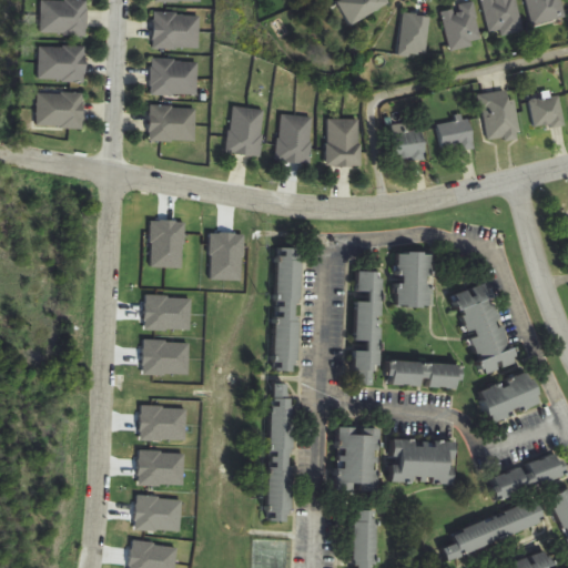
[(483,0),(489,38),(523,31),(516,0),(483,0)]
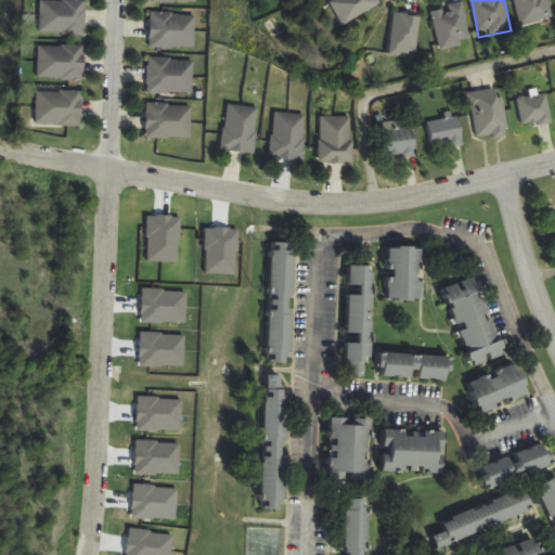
[(553,20),(549,0),(514,0),(519,25),(553,20)]
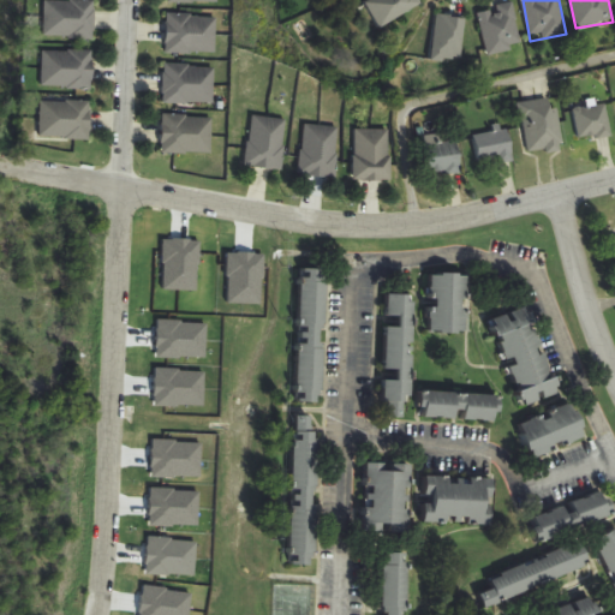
[(95,40),(95,1),(45,1),(45,39),(95,40)]
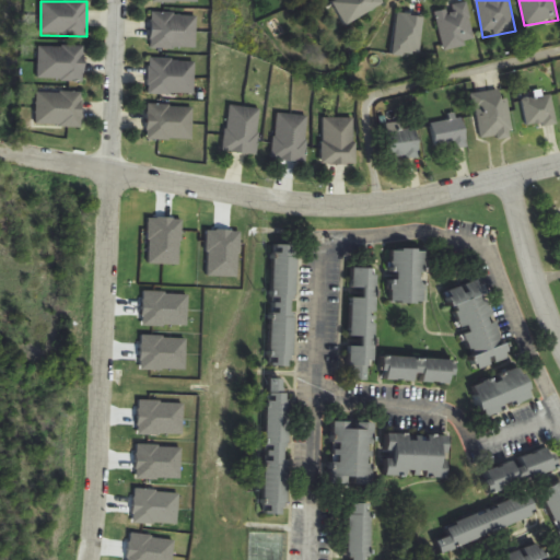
[(436,12),(442,50),(475,45),(467,2),(451,4),(451,10),(436,12)]
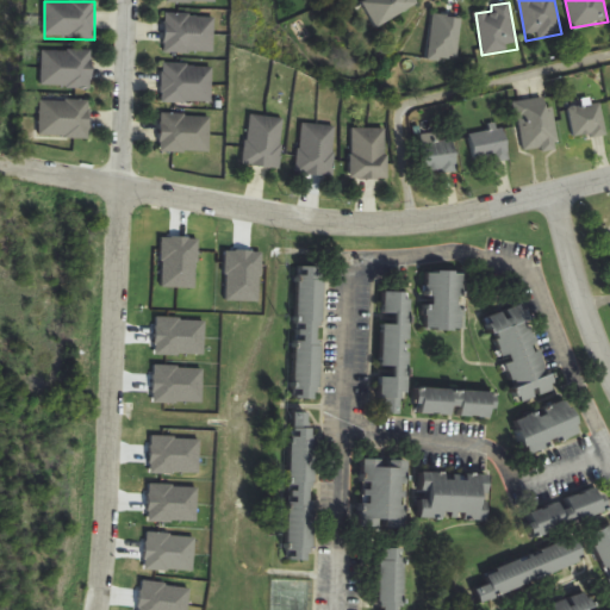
[(213,54),(215,16),(165,16),(165,54),(213,54)]
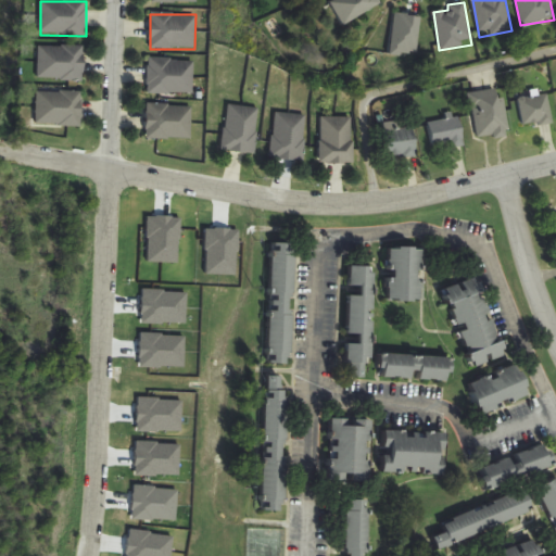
[(85,47),(38,47),(38,80),(85,80),(85,47)]
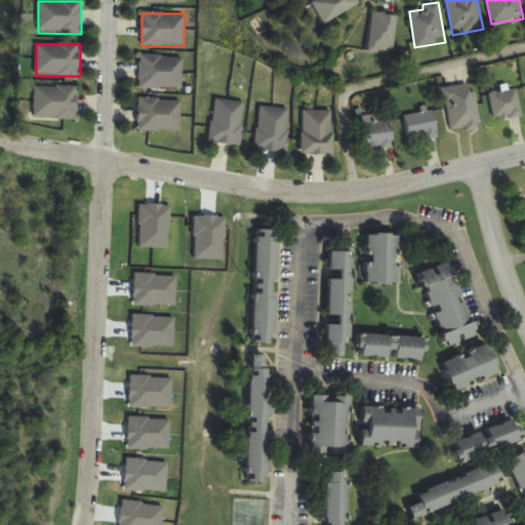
[(139,89),(183,89),(183,56),(139,56),(139,89)]
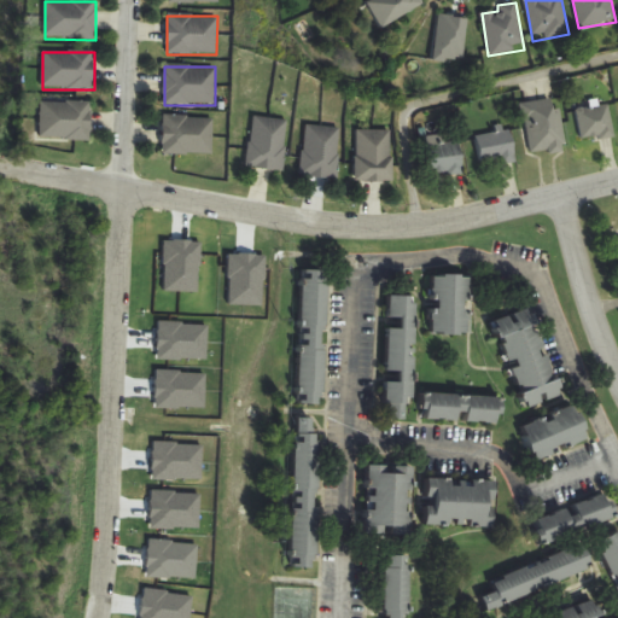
[(528,155),(565,150),(559,99),(522,104),(528,155)]
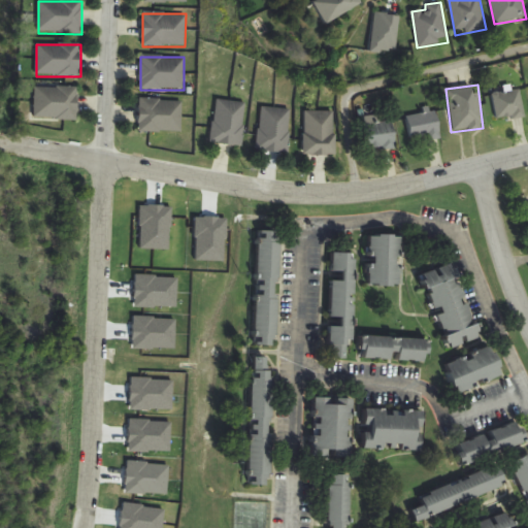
[(78,120),(78,87),(35,87),(35,120),(78,120)]
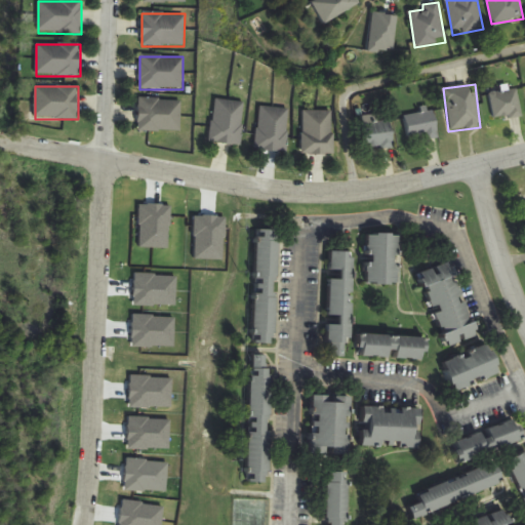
[(490,92),(492,120),(520,118),(518,90),(490,92)]
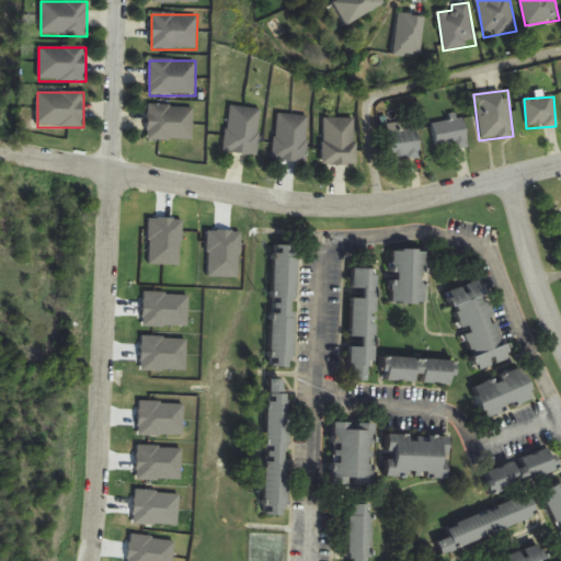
[(193,141),(193,106),(147,106),(147,141),(193,141)]
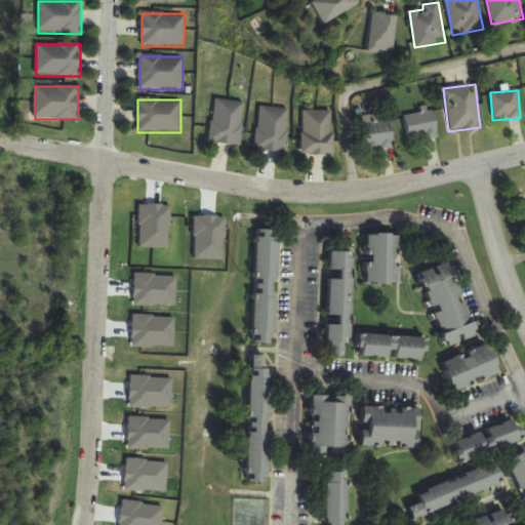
[(241,145),(244,103),(213,99),(210,143),(241,145)]
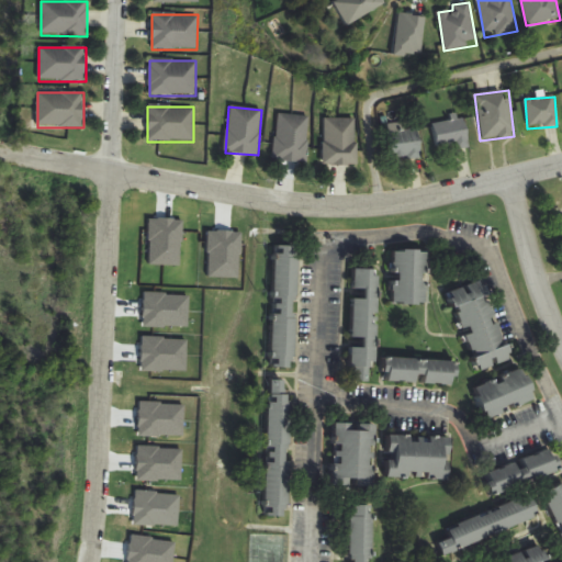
[(273,160),(306,163),(310,116),(277,114),(273,160)]
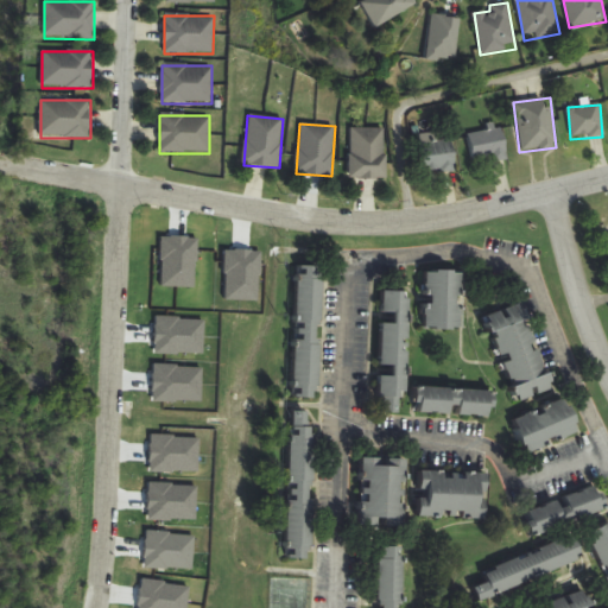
[(386,128),(350,128),(350,179),(386,179),(386,128)]
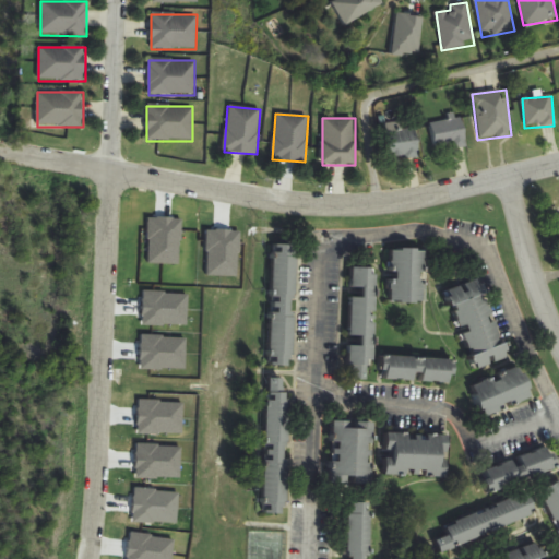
[(430,123),(435,150),(466,144),(461,118),(430,123)]
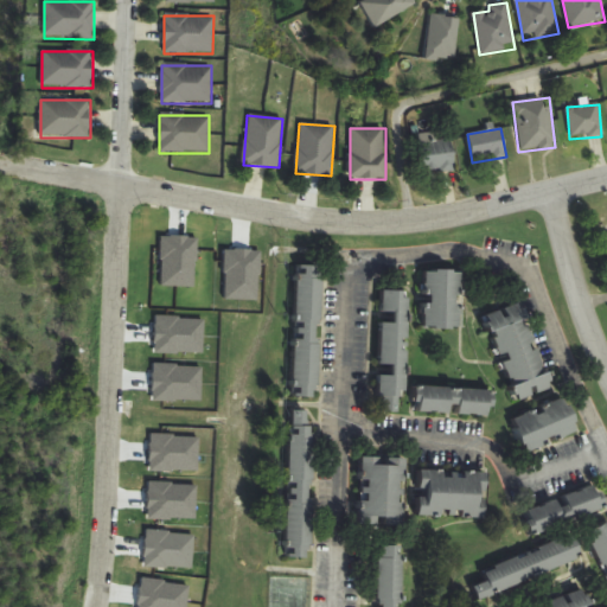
[(451,139),(436,141),(435,133),(419,134),(423,173),(454,170),(451,139)]
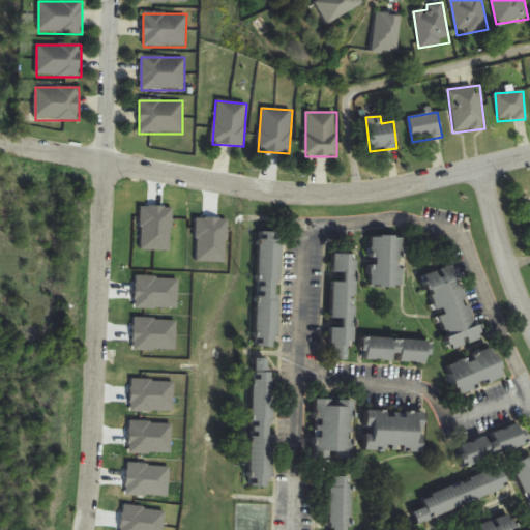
[(257,347),(277,348),(280,233),(259,232),(257,347)]
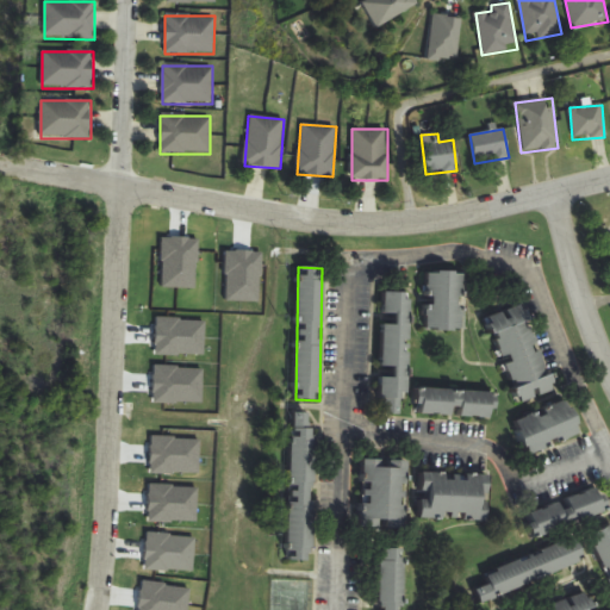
[(462,272),(427,272),(425,330),(461,330),(462,272)]
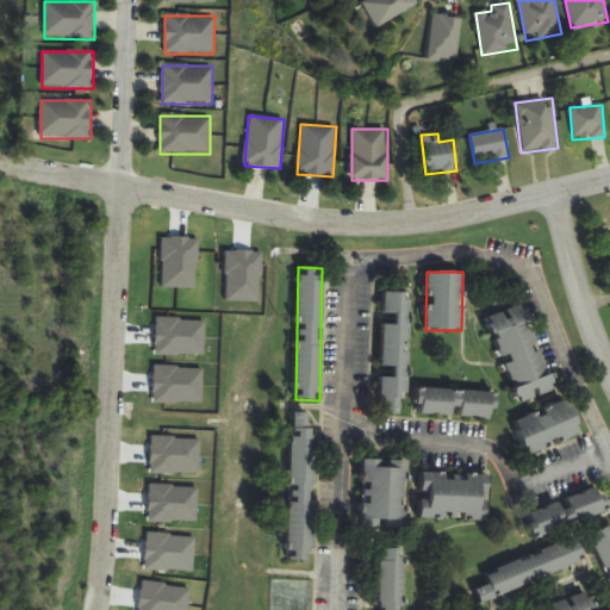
[(378,414),(406,414),(408,293),(383,293),(383,317),(391,317),(391,324),(380,324),(379,368),(392,368),(392,378),(379,377),(378,414)]
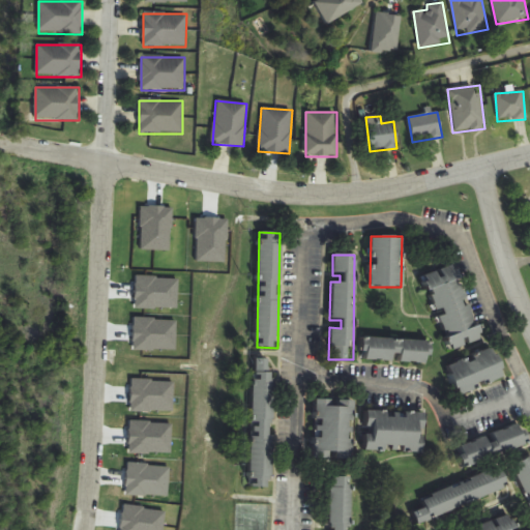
[(450,350),(481,339),(454,264),(423,276),(450,350)]
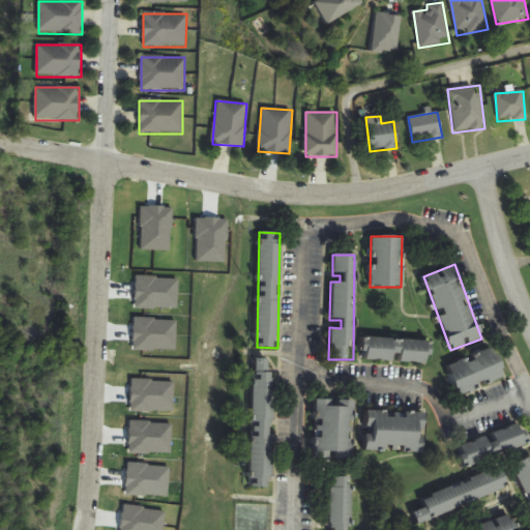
[(361,360),(430,363),(430,341),(362,339),(361,360)]
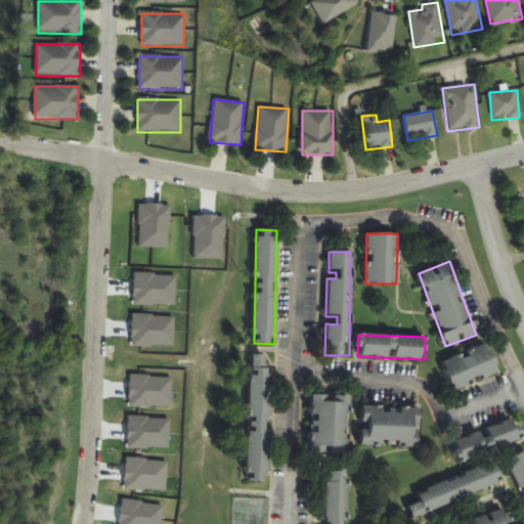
[(454,391),(499,372),(486,343),(442,362),(454,391)]
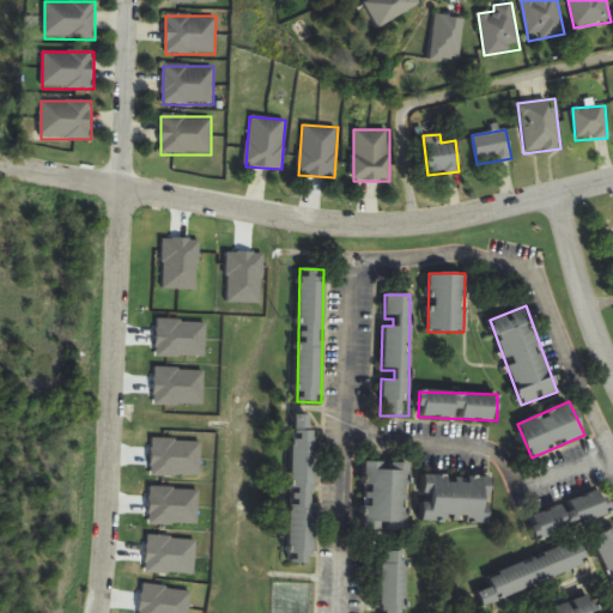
[(316,416),(292,416),(291,563),(314,564),(316,416)]
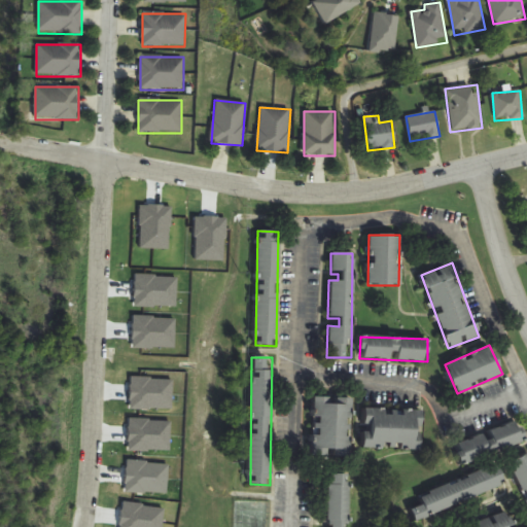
[(351,397),(315,396),(313,457),(350,458),(351,397)]
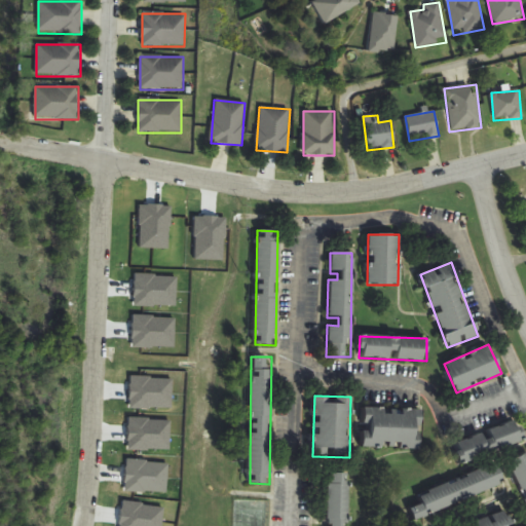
[(421,409),(363,408),(362,448),(420,449),(421,409)]
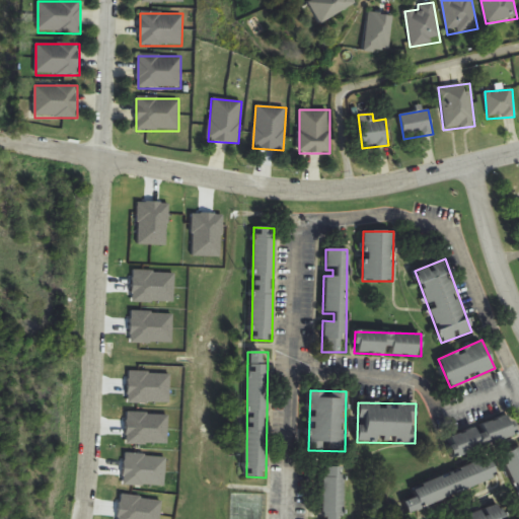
[(518,435),(518,432),(516,423),(511,424),(508,416),(447,436),(454,456),(518,435)]
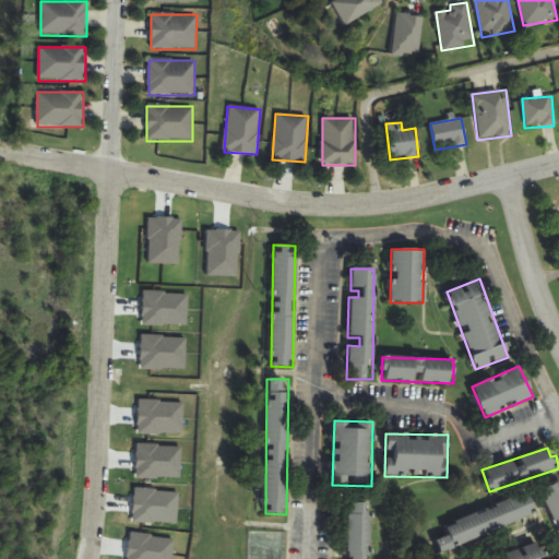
[(558,480),(542,488),(558,528),(558,480)]
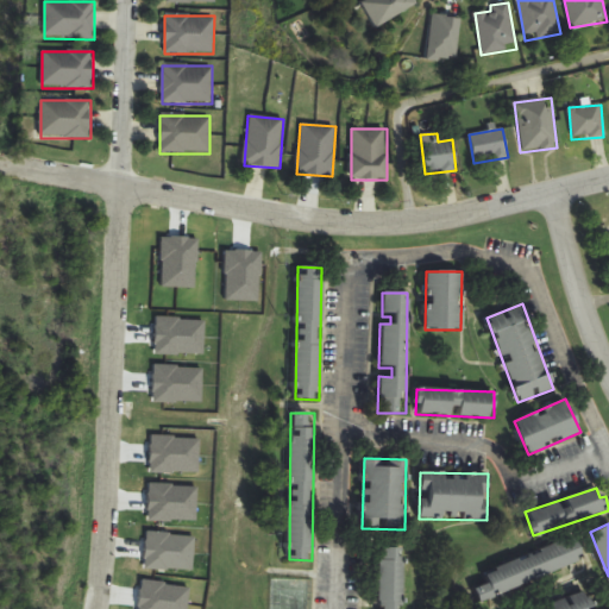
[(489,582),(475,588),(481,601),(584,559),(575,535),(484,571),(489,582)]
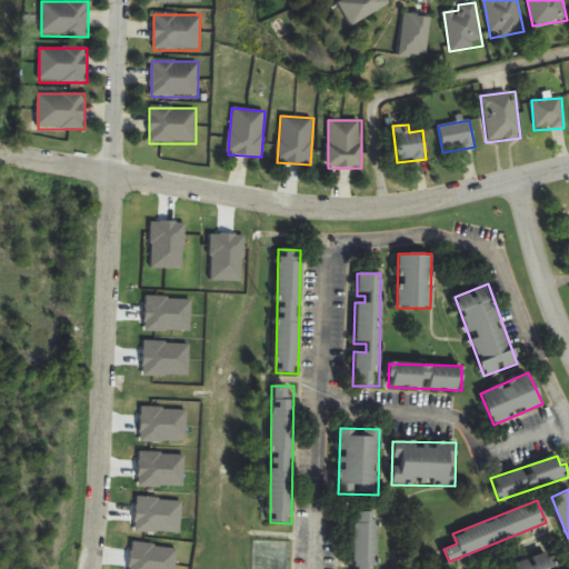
[(377,568),(377,511),(352,511),(352,568),(377,568)]
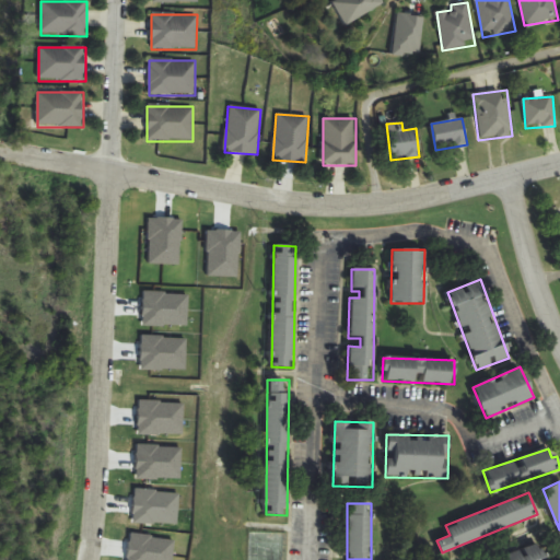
[(506,553),(508,559),(546,559),(541,544),(506,553)]
